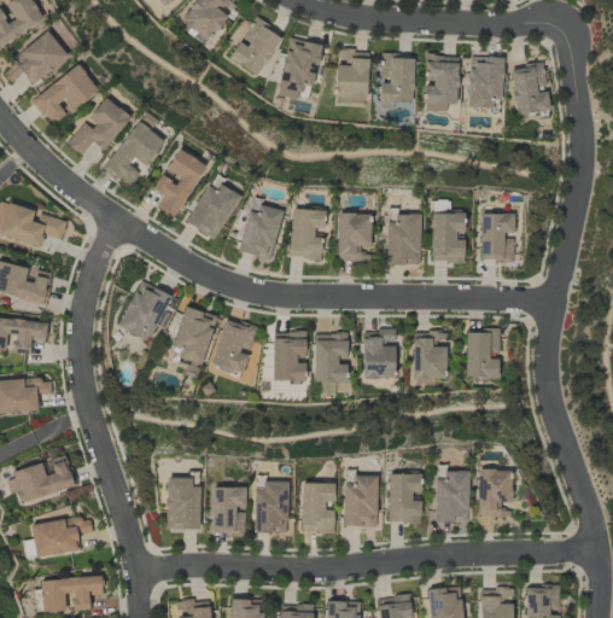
[(0,48),(45,19),(33,0),(13,0),(7,4),(17,18),(10,23),(1,9),(0,9),(0,48)]
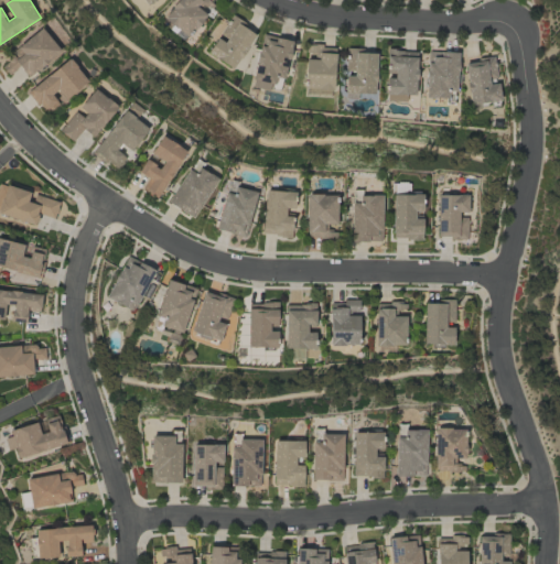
[(191,38),(210,14),(206,11),(215,1),(213,0),(182,0),(168,18),(191,38)]
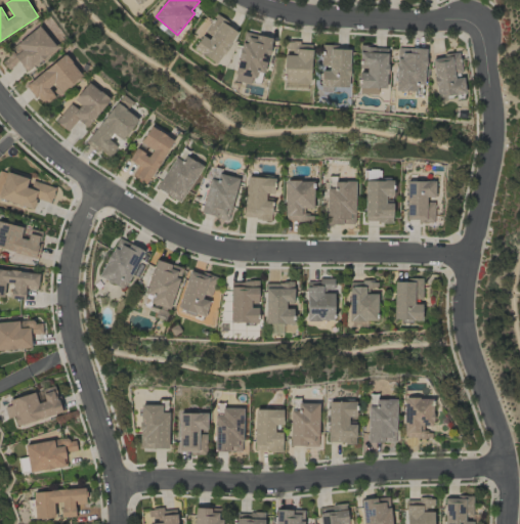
[(196,49),(219,64),(242,30),(218,14),(206,34),(196,49)]
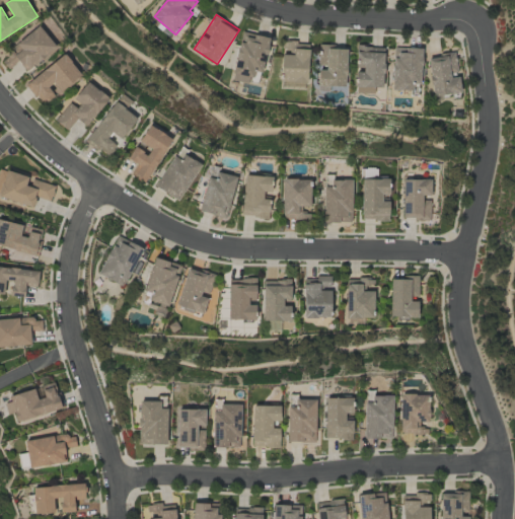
[(27,71),(59,50),(43,26),(9,49),(13,55),(5,61),(10,68),(20,61),(27,71)]
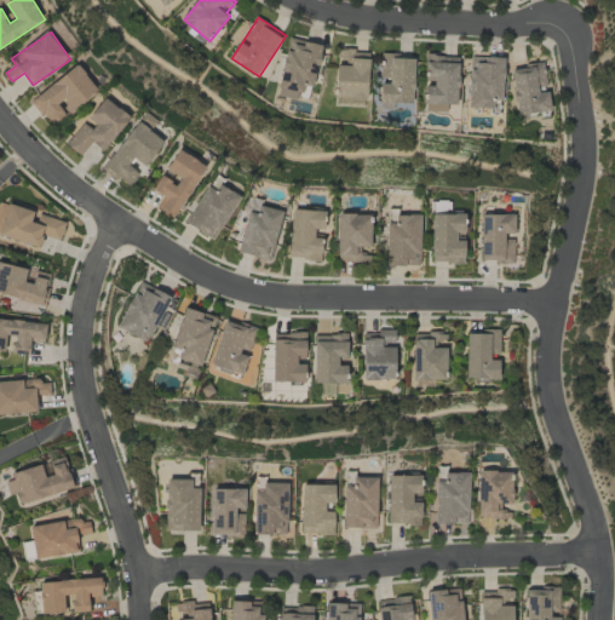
[(325,45),(292,38),(281,87),(314,95),(325,45)]
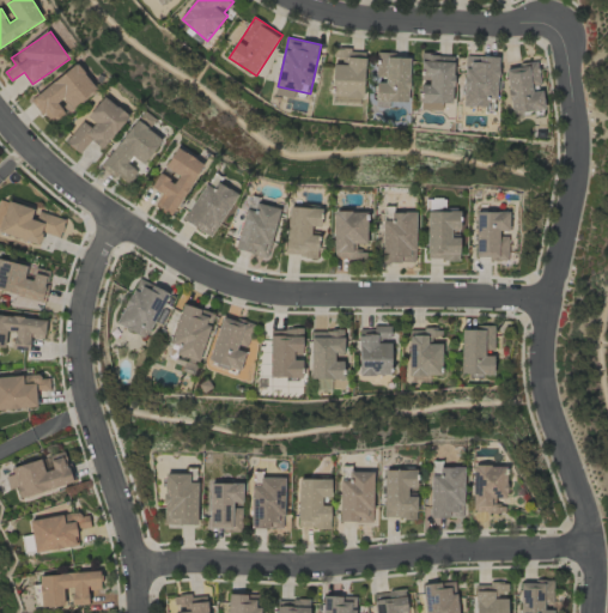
[(366,99),(368,50),(336,49),(336,61),(335,61),(334,104),(354,104),(354,98),(366,99)]
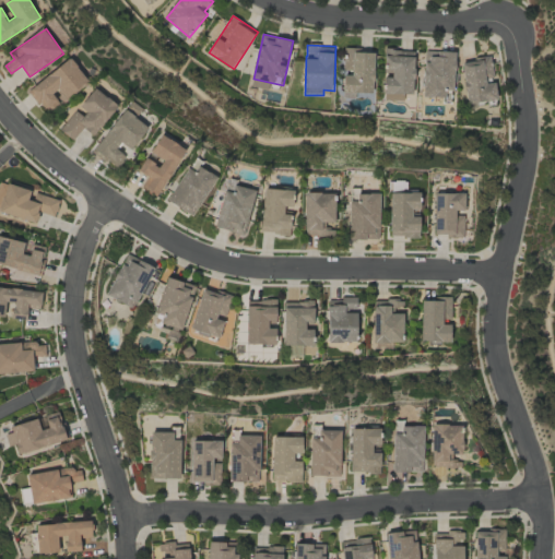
[(345,73),(345,92),(375,93),(377,50),(346,49),(345,73)]
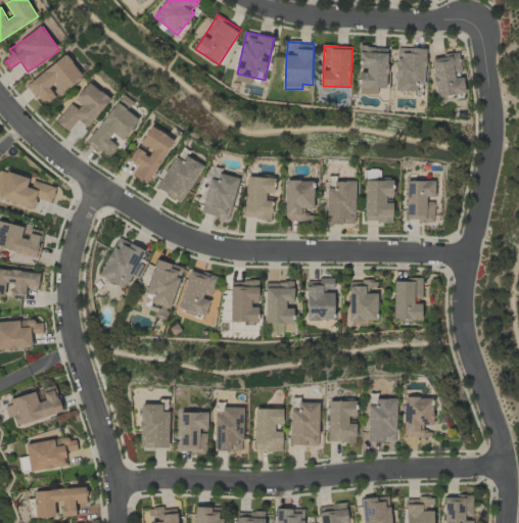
[(390,47),(362,46),(361,65),(368,65),(368,72),(361,72),(361,93),(380,94),(380,88),(389,88),(390,47)]
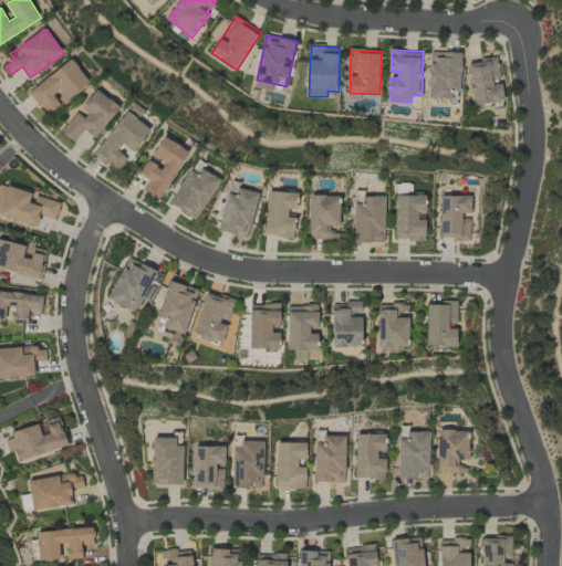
[(430,98),(460,98),(461,52),(432,52),(430,98)]
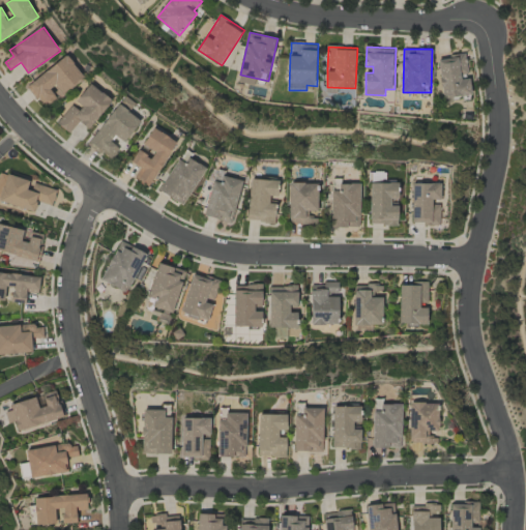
[(439,57),(444,98),(473,95),(468,54),(439,57)]
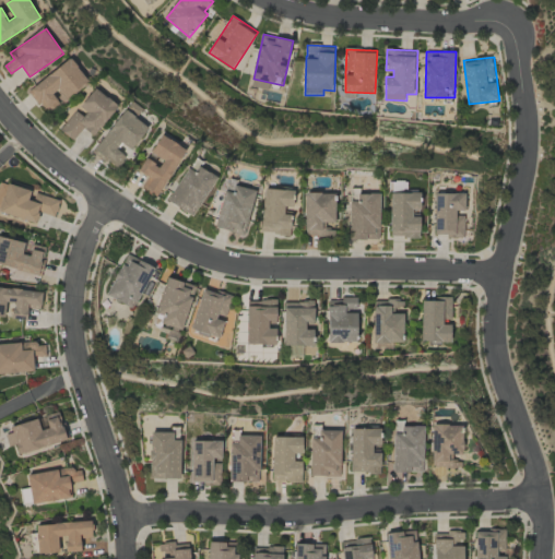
[(31,88),(47,113),(68,97),(90,83),(72,59),(31,88)]
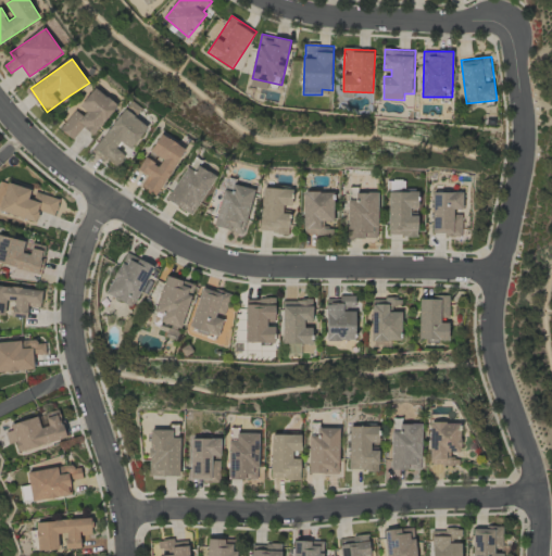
[(75,139),(85,127),(95,136),(118,104),(96,87),(79,109),(78,108),(62,129),(75,139)]
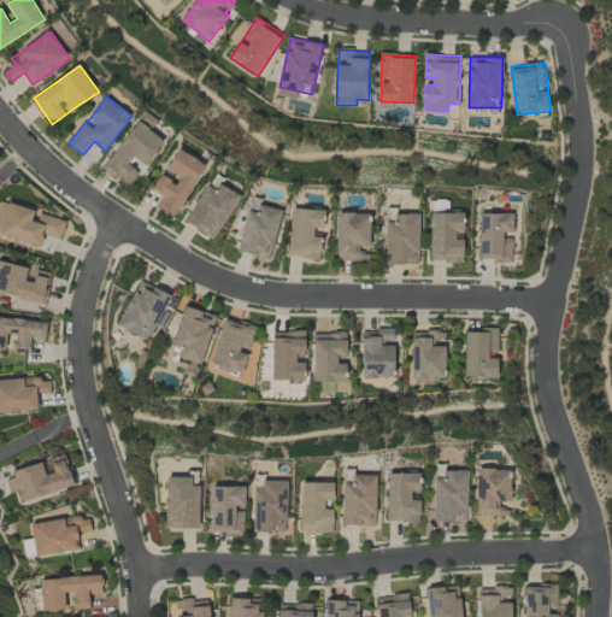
[(105,168),(131,187),(141,174),(130,165),(136,157),(147,165),(165,140),(139,121),(105,168)]
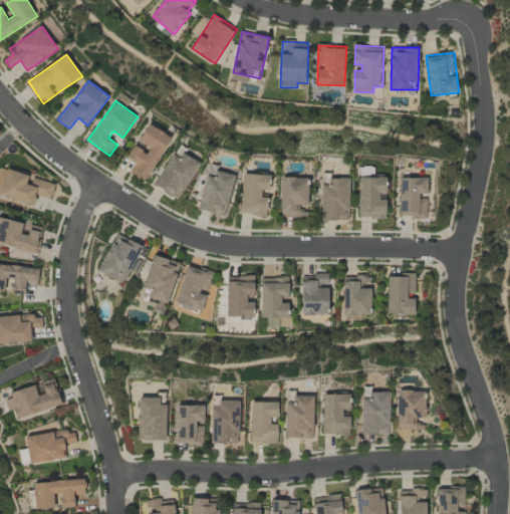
[(140,140),(152,148),(149,153),(136,146),(129,157),(141,165),(135,175),(146,181),(173,138),(150,123),(140,140)]
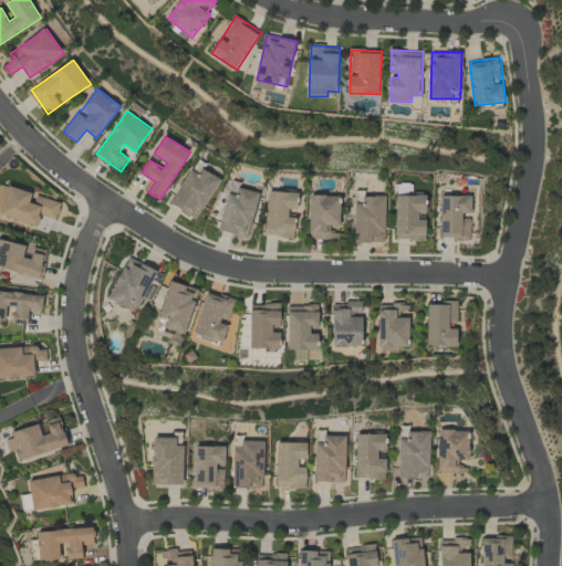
[(195,165),(170,202),(197,219),(221,181),(195,165)]
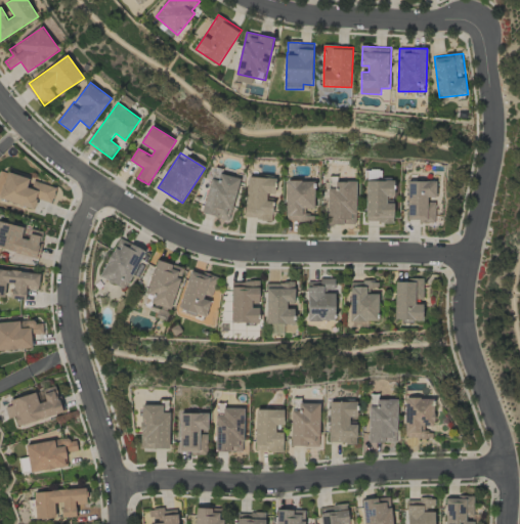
[(0,199),(36,208),(39,199),(54,203),(58,187),(33,180),(34,178),(3,171),(1,179),(0,178),(0,193),(0,194),(0,199)]
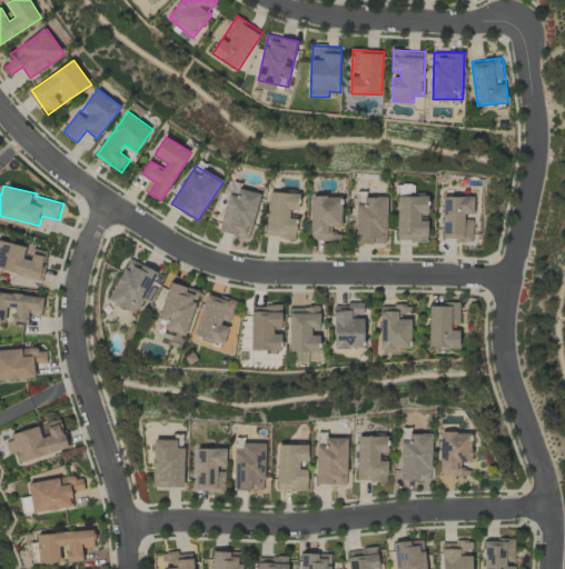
[(251,238),(261,193),(233,186),(221,231),(251,238)]
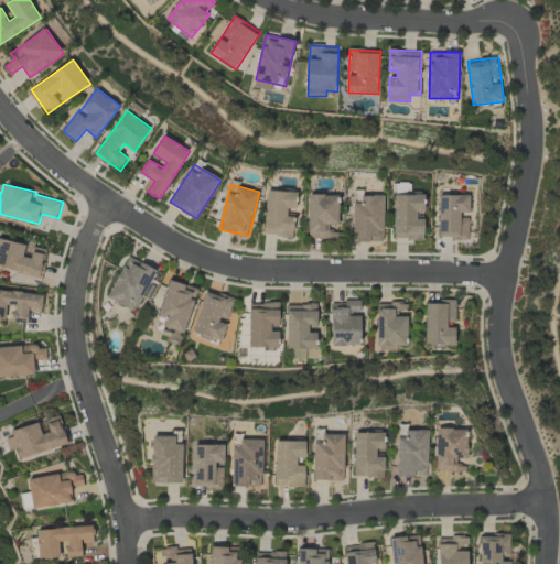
[(266,235),(294,236),(295,218),(288,218),(289,208),(298,208),(298,192),(268,191),(266,235)]
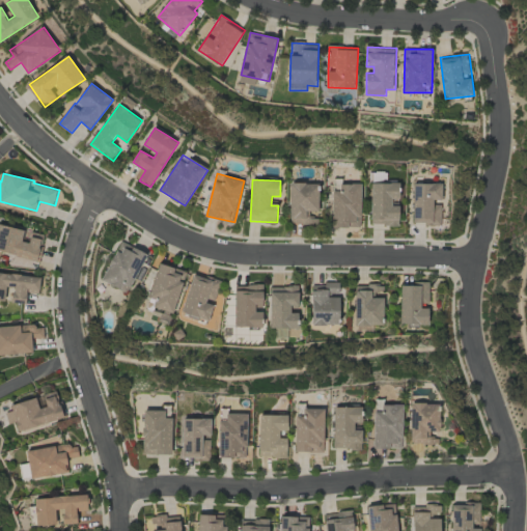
[(319,213),(320,184),(292,183),(292,223),(317,223),(317,213),(319,213)]
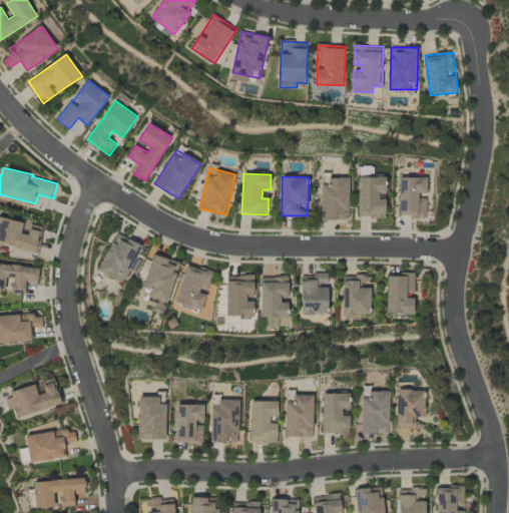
[(386,193),(387,193),(386,176),(359,176),(360,217),(387,217),(386,193)]
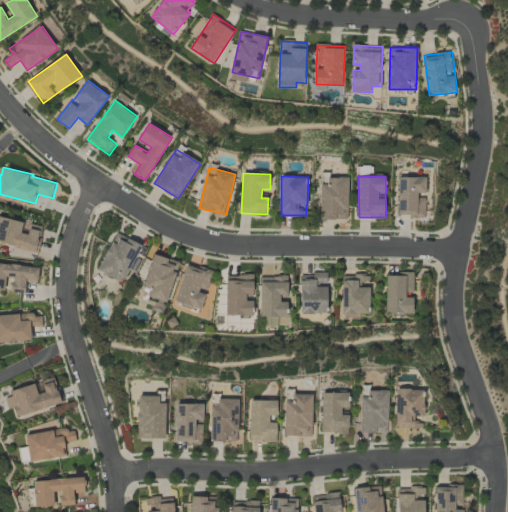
[(426,176),(399,177),(399,216),(426,216),(426,194),(427,194),(426,176)]
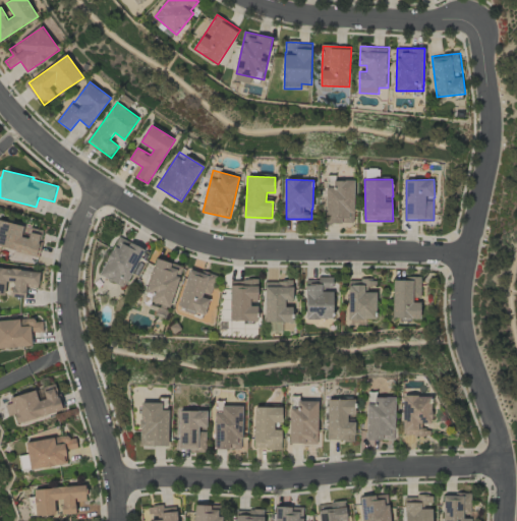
[(327,187),(327,224),(355,223),(354,180),(334,180),(334,187),(327,187)]
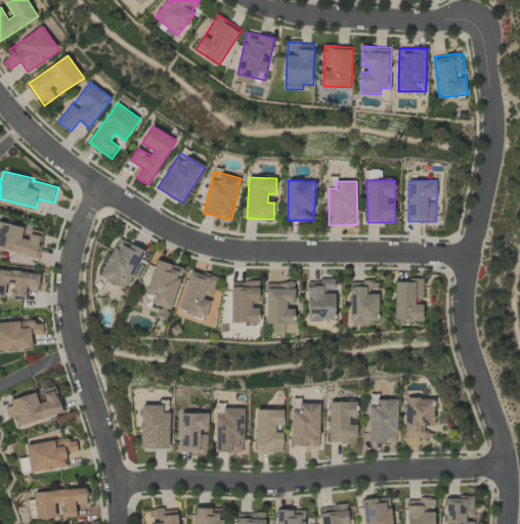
[(0,248),(40,258),(46,231),(33,228),(30,239),(24,237),(26,227),(0,220),(0,248)]
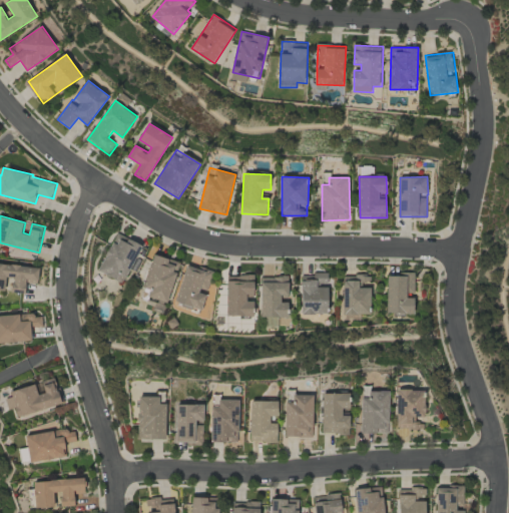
[(100,273),(127,283),(141,243),(115,233),(100,273)]
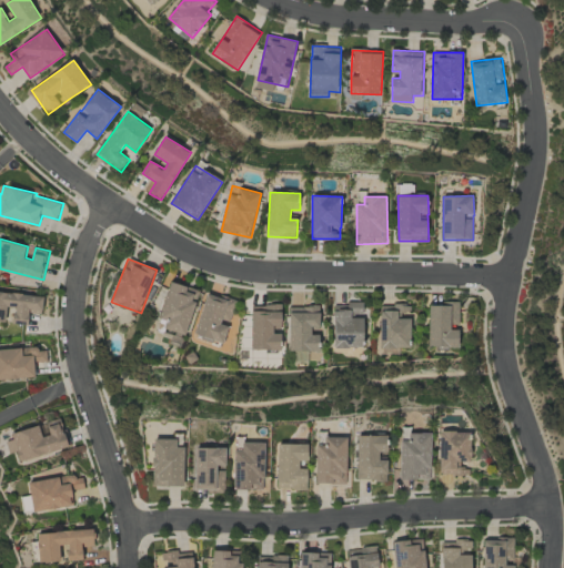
[(160,327),(189,335),(201,290),(172,282),(160,327)]
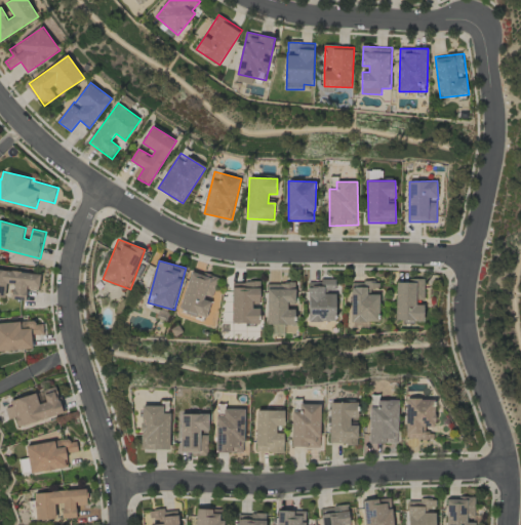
[(0,296),(6,297),(8,284),(14,284),(13,299),(28,300),(28,289),(40,290),(41,273),(0,270),(0,296)]
